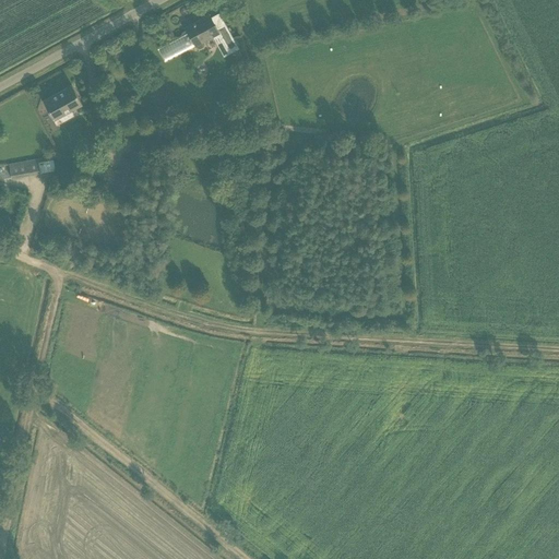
[(209,15),(185,27),(190,37),(194,46),(195,48),(195,49),(198,49),(199,49),(201,49),(202,48),(203,47),(203,46),(204,45),(204,43),(203,40),(217,33),(223,44),(227,51),(237,46),(233,39),(230,34),(225,24),(216,28),(209,15)]
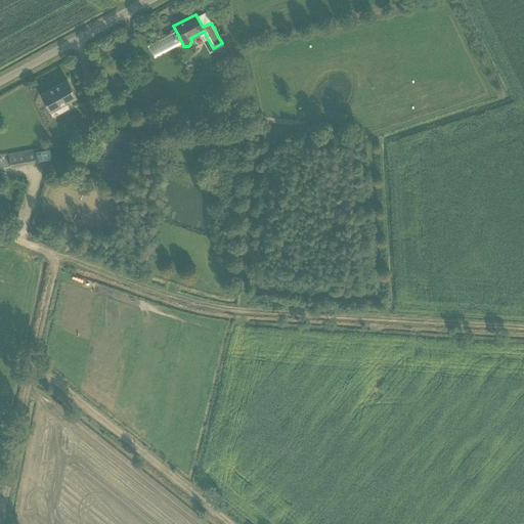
[(67,80),(40,95),(50,113),(58,108),(60,113),(69,108),(67,103),(77,98),(67,80)]
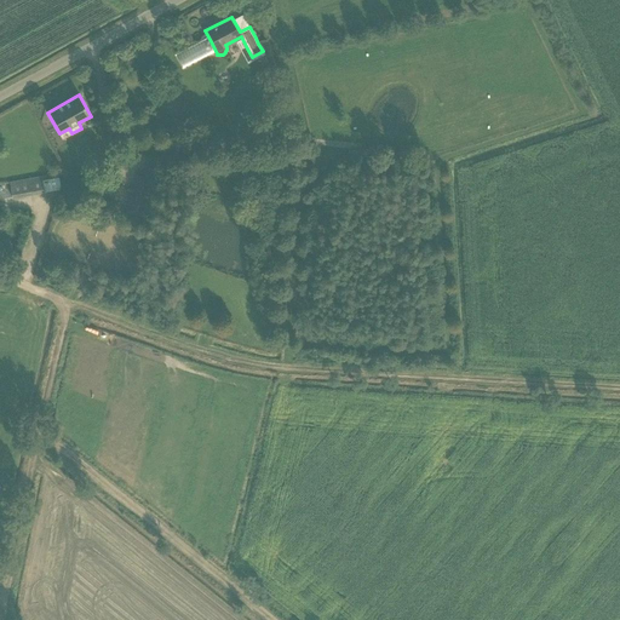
[(158,176),(138,171),(126,211),(145,217),(158,176)]
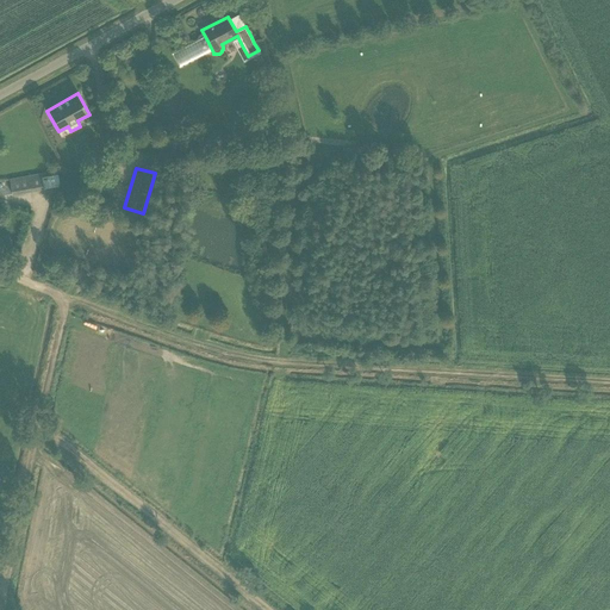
[(41,174),(10,180),(10,185),(4,186),(6,194),(11,193),(12,195),(44,190),(41,174)]
